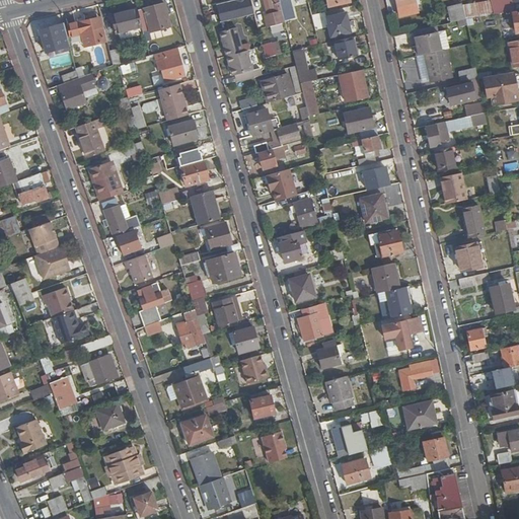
[(235,0),(240,19),(254,15),(249,0),(235,0)]
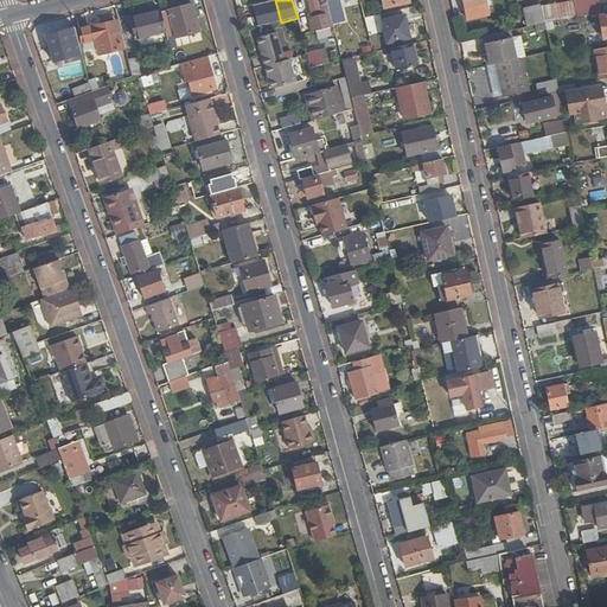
[(325,0),(308,0),(307,0),(312,21),(330,17),(325,0)]
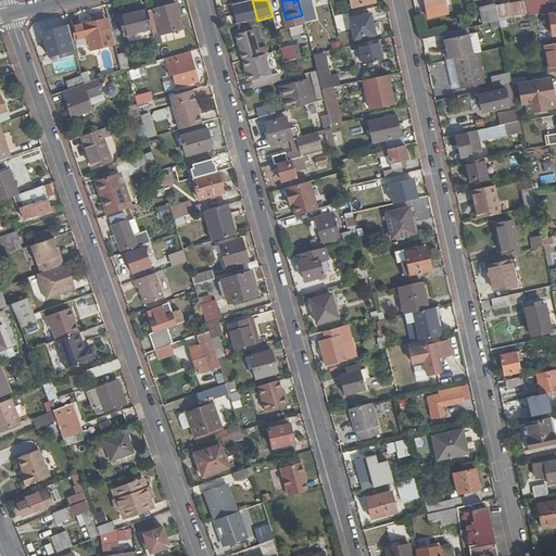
[(329,38),(338,36),(333,17),(329,0),(325,0),(319,1),(329,38)]
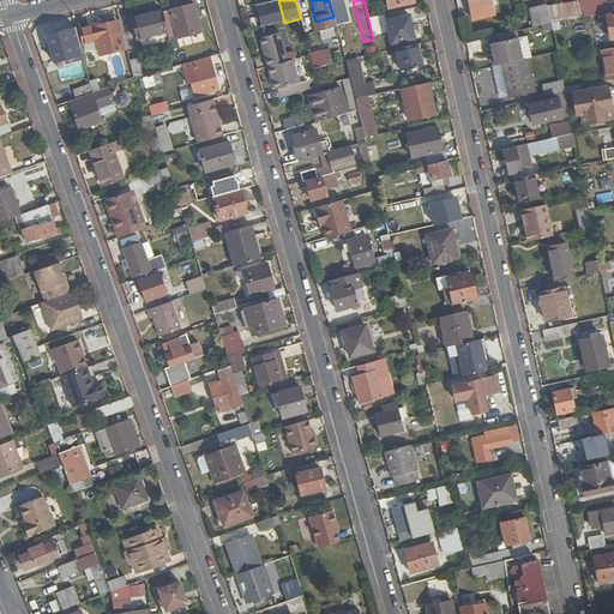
[(551,24),(570,20),(583,18),(579,0),(547,7),(551,24)]
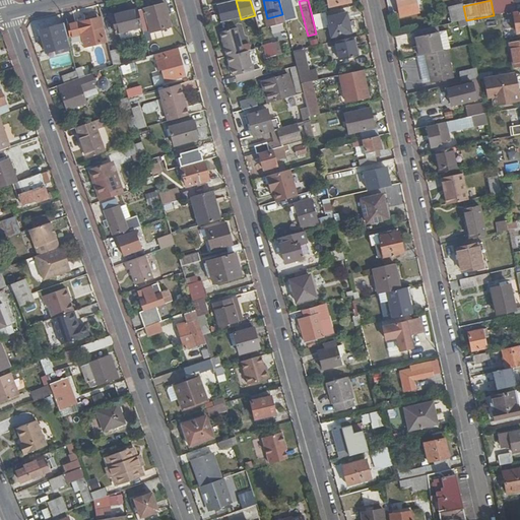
[(508,12),(506,0),(492,2),(495,14),(508,12)]
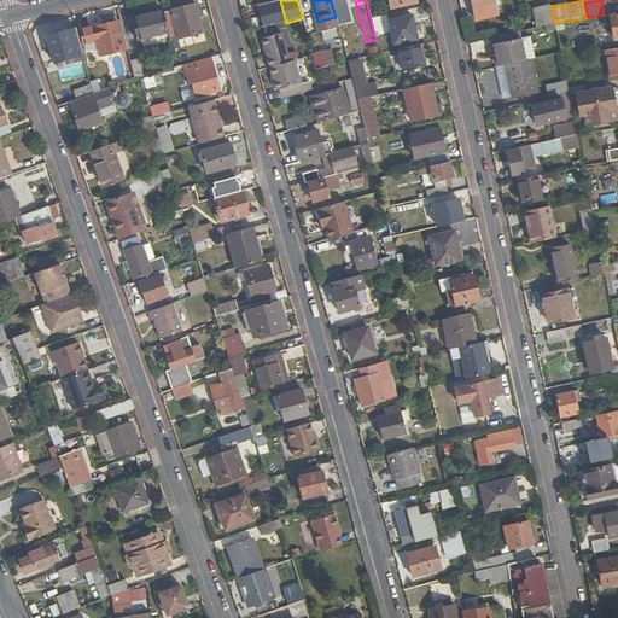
[(196,5),(170,11),(175,30),(178,39),(203,33),(196,5)]
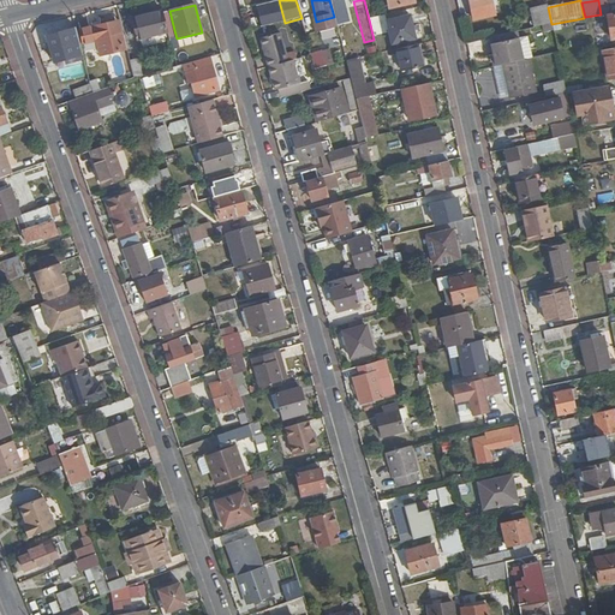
[(530,11),(533,28),(551,24),(548,7),(530,11)]
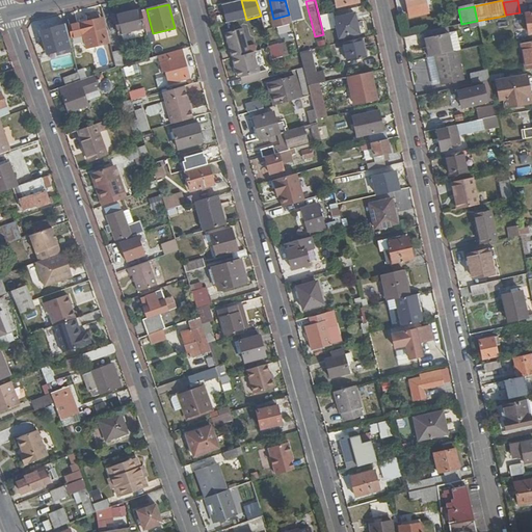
[(140,10),(140,9),(114,16),(118,33),(145,27),(140,10)]
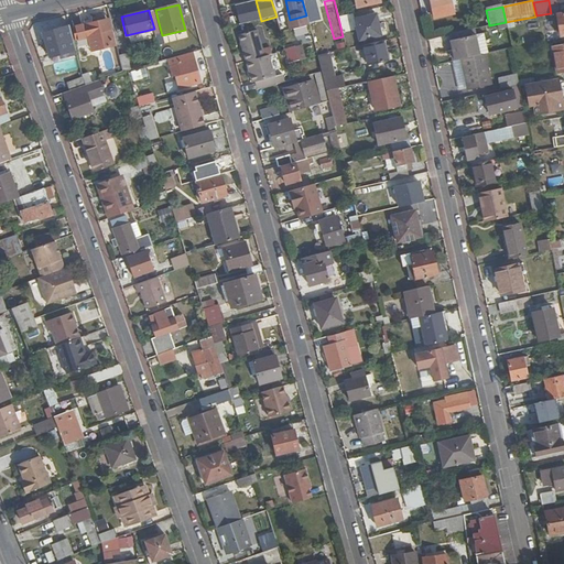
[(149,11),(154,29),(160,28),(155,10),(149,11)]
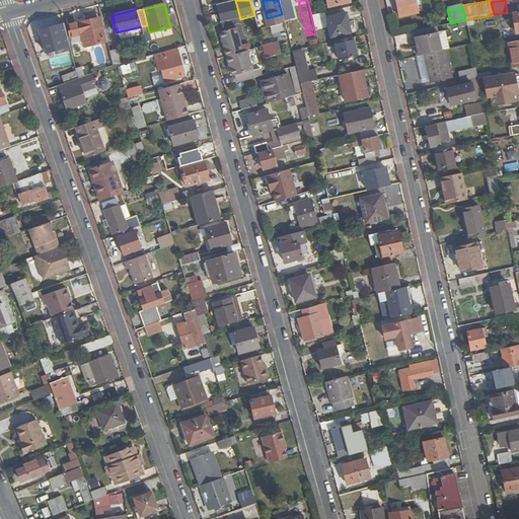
[(346,14),(325,18),(330,39),(350,33),(346,14)]
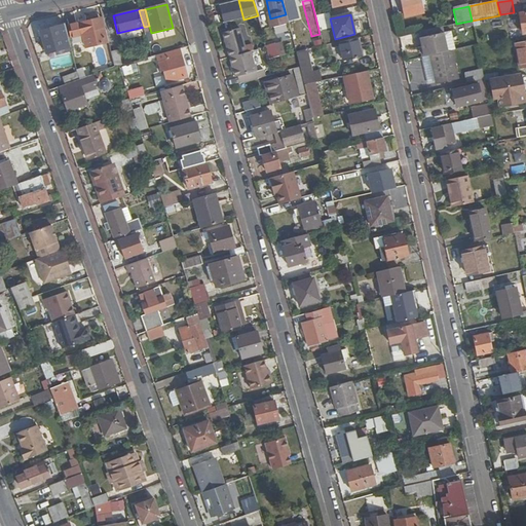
[(472,21),(473,26),(489,24),(488,17),(472,21)]
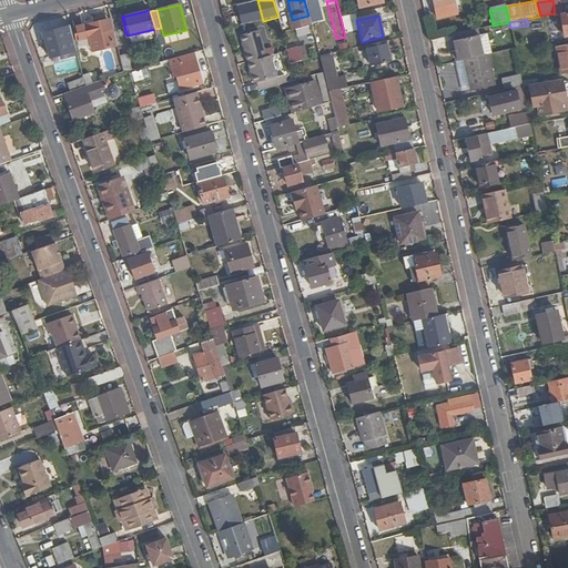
[(115,47),(109,20),(72,29),(75,40),(87,38),(91,53),(115,47)]
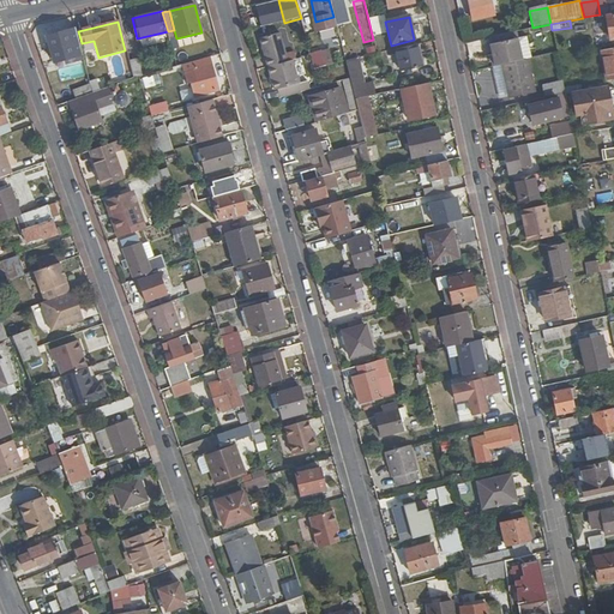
[(83,58),(76,29),(46,37),(53,66),(83,58)]
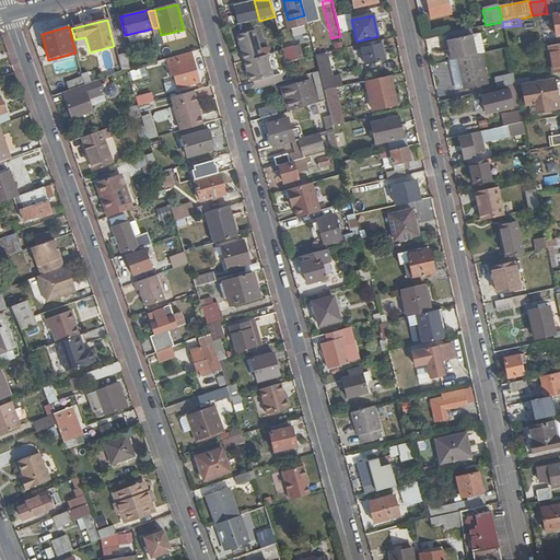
[(253,81),(255,90),(281,83),(279,76),(273,77),(273,78),(272,78),(266,55),(261,56),(254,31),(237,35),(251,82),(253,81)]
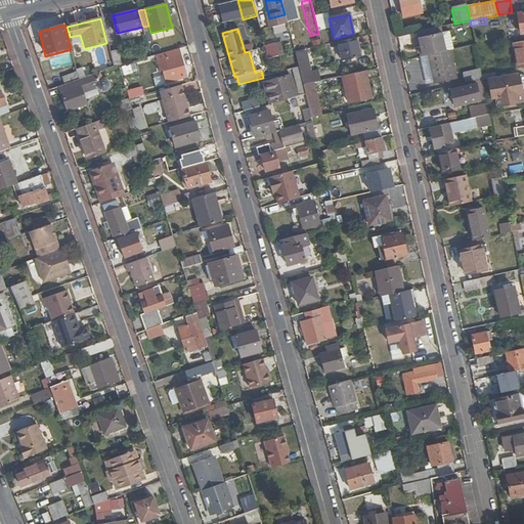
[(420,46),(422,57),(429,55),(445,52),(443,43),(441,32),(418,37),(420,46)]
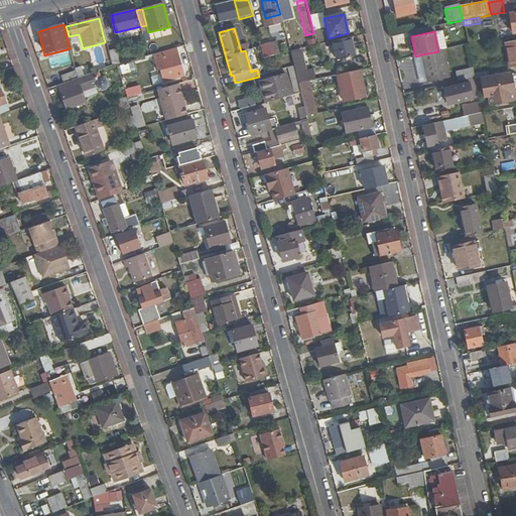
[(350,37),(332,41),(336,59),(354,55),(350,37)]
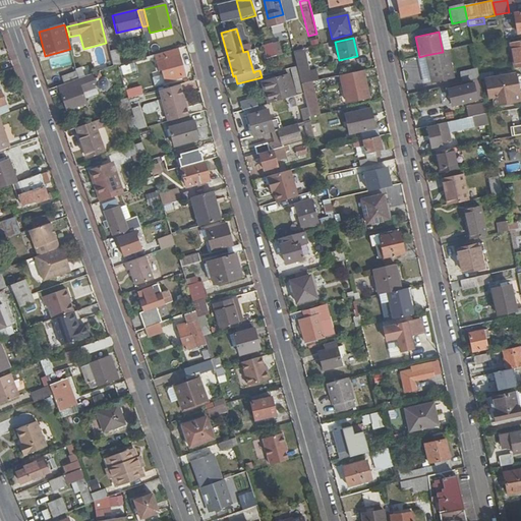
[(515,69),(520,67),(520,40),(510,43),(515,69)]
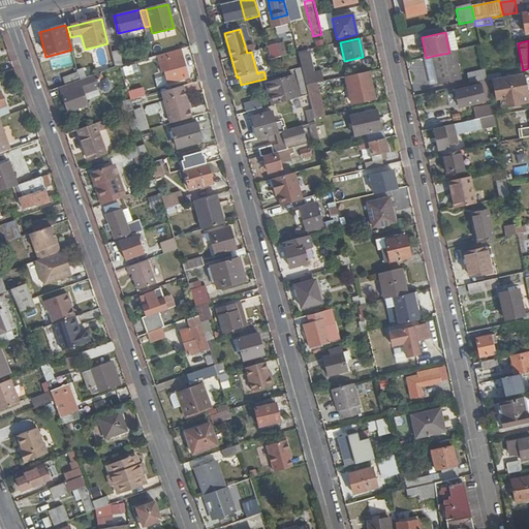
[(277,42),(267,45),(270,60),(280,57),(277,42)]
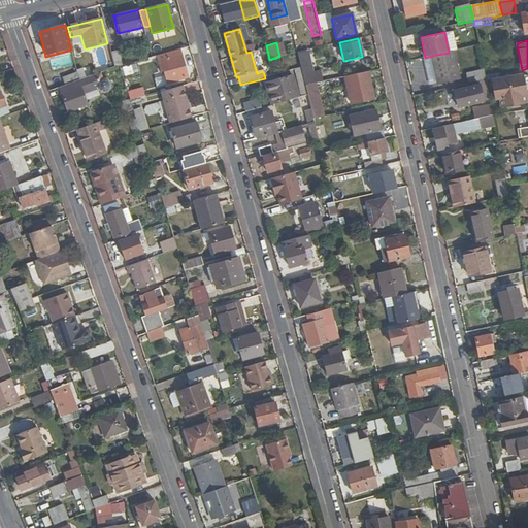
[(182,55),(180,48),(165,53),(166,59),(182,55)]
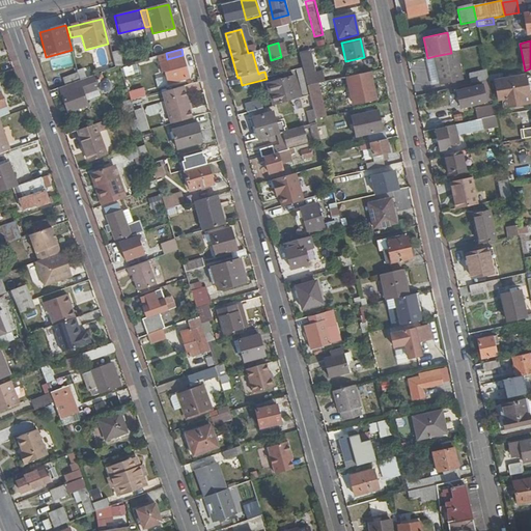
[(115,68),(119,66),(123,65),(120,51),(111,53),(115,68)]
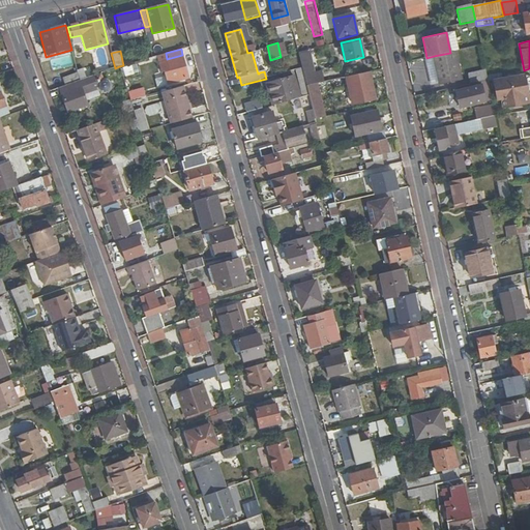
[(297,53),(300,68),(304,83),(305,85),(323,82),(321,71),(313,74),(307,51),(297,53)]
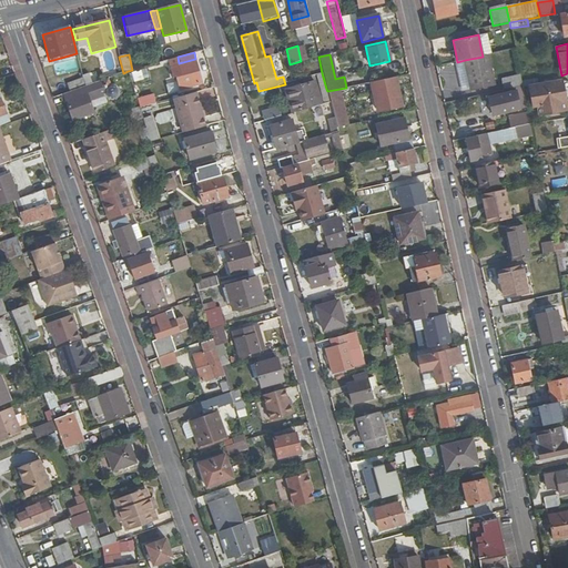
[(483,57),(465,60),(470,89),(495,84),(488,56),(483,57)]
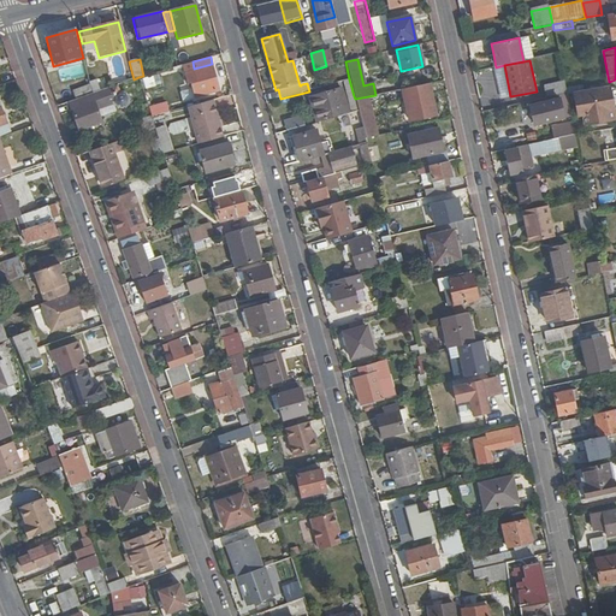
[(194,69),(193,61),(179,65),(185,86),(190,83),(195,98),(220,90),(212,64),(194,69)]
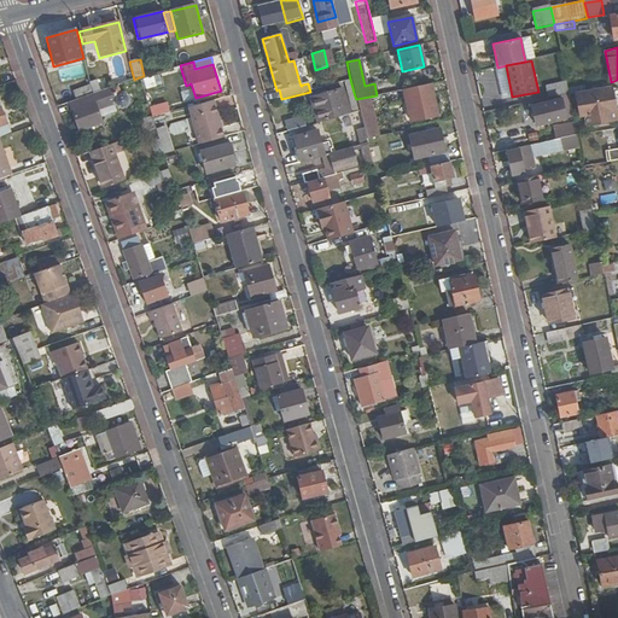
[(71,92),(74,100),(93,93),(91,86),(71,92)]
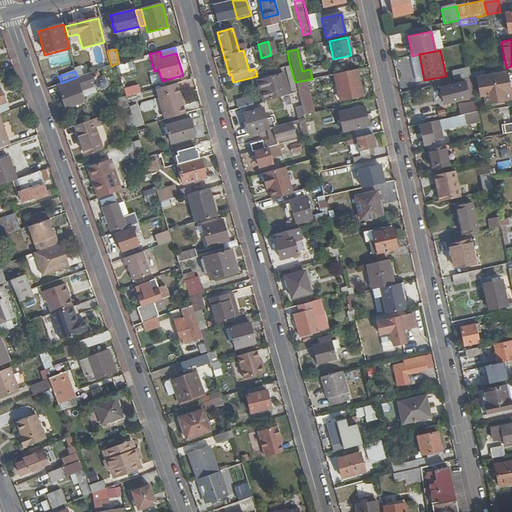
[(61,83),(57,84),(66,108),(83,101),(80,91),(93,87),(93,88),(94,88),(94,89),(95,89),(95,90),(96,90),(97,91),(98,91),(99,91),(100,91),(101,91),(101,90),(102,90),(103,89),(104,88),(104,87),(105,87),(105,86),(105,85),(105,84),(105,83),(104,82),(104,81),(103,81),(103,80),(102,79),(101,79),(100,79),(99,78),(98,78),(97,79),(95,72),(89,73),(77,77),(61,83)]
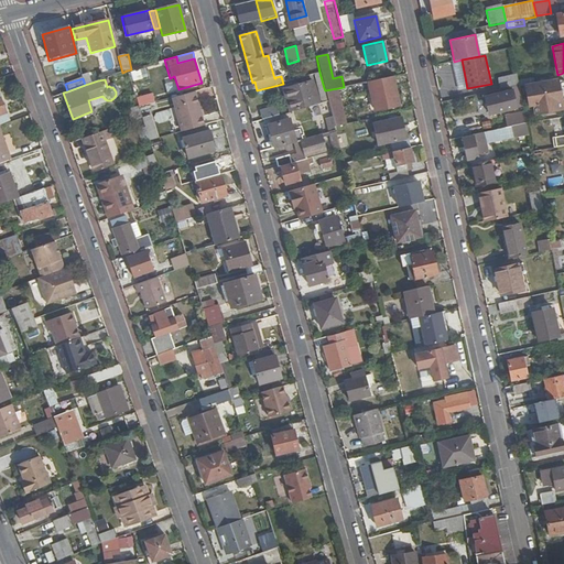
[(399,108),(392,79),(369,84),(376,112),(399,108)]
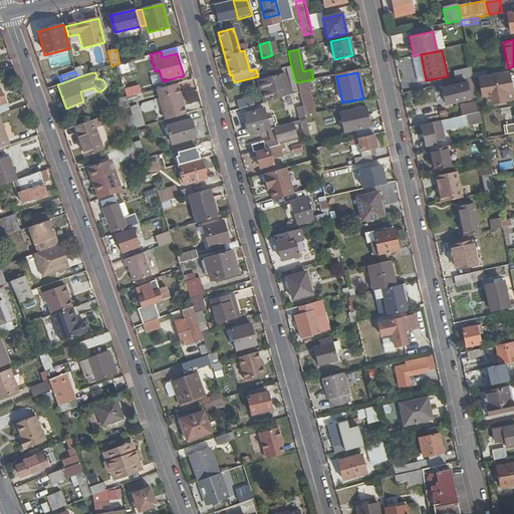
[(512,100),(508,74),(479,78),(482,96),(486,96),(488,104),(512,100)]
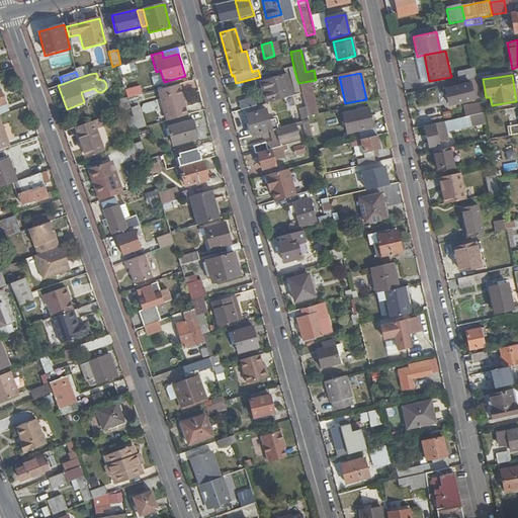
[(263,83),(268,103),(292,96),(287,76),(263,83)]
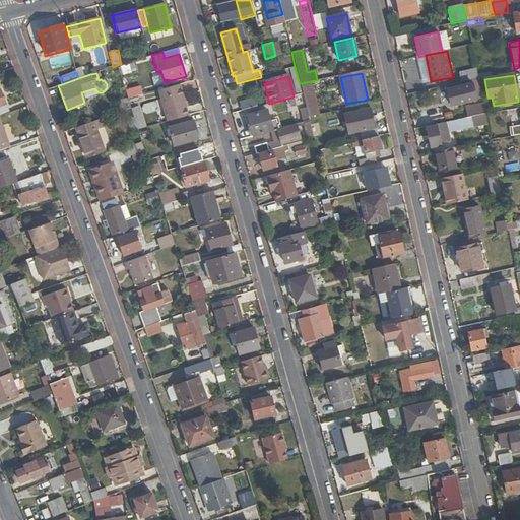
[(298,95),(302,94),(300,86),(300,83),(299,81),(294,83),(298,95)]
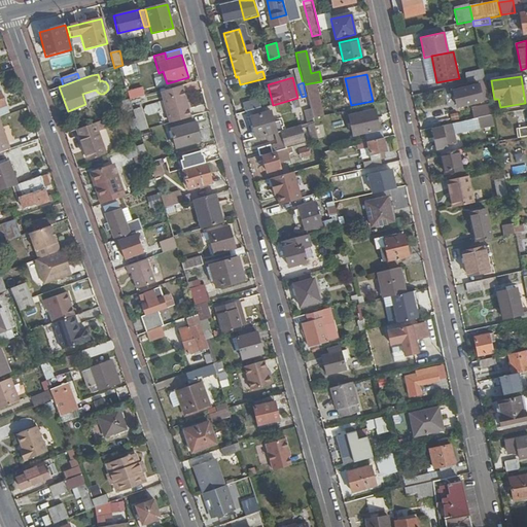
[(486,84),(479,85),(481,94),(487,93),(486,84)]
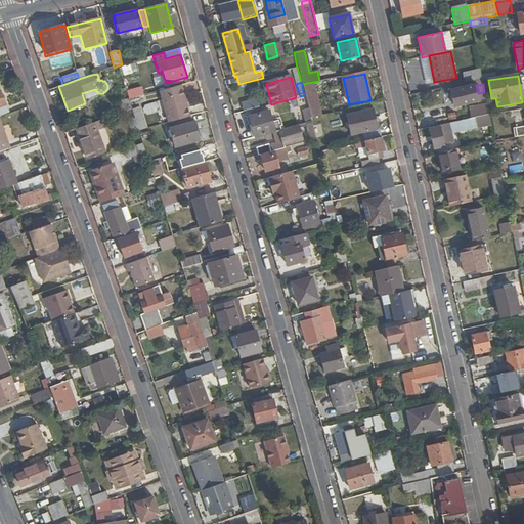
[(161,91),(169,123),(190,117),(181,85),(161,91)]
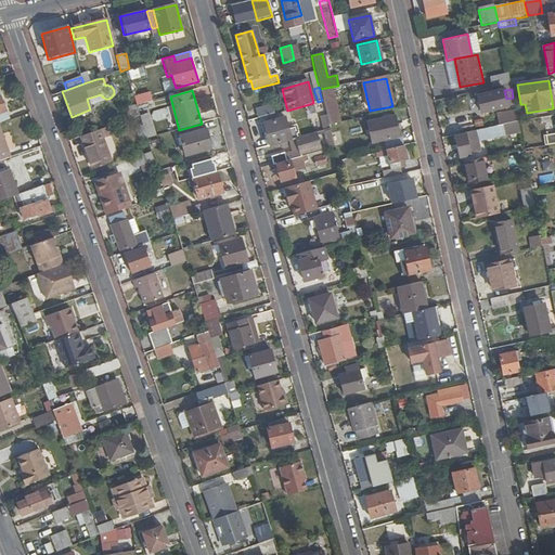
[(328,126),(338,124),(330,90),(320,92),(322,101),(326,117),(328,126)]
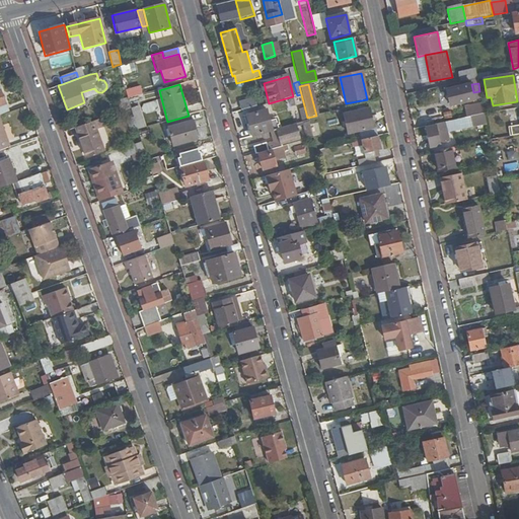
[(473,92),(471,84),(460,86),(464,102),(474,100),(474,99),(473,92)]
